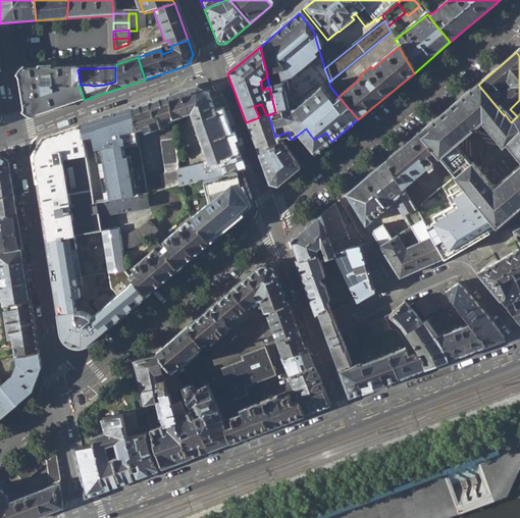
[(81,85),(78,69),(22,70),(17,76),(19,91),(23,113),(30,118),(84,100),(79,86),(81,85)]
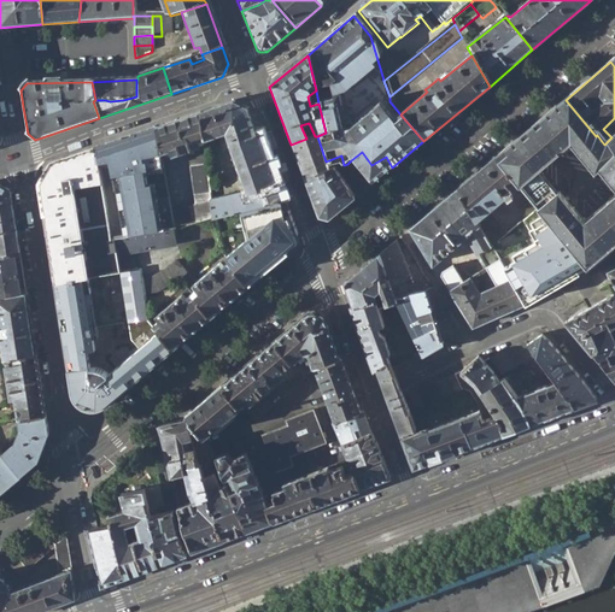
[(566,100),(564,101),(614,162),(614,134),(614,135),(613,136),(611,137),(604,145),(597,135),(596,136),(566,100)]
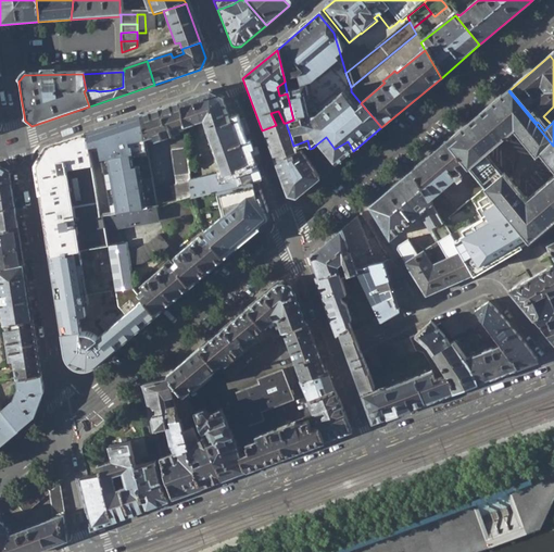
[(443,146),(465,171),(476,184),(481,190),(514,230),(519,237),(526,246),(553,222),(553,146),(508,91),(443,146)]
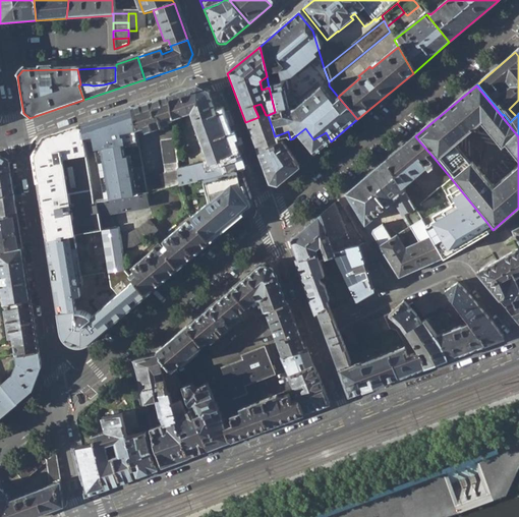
[(195,89),(167,98),(172,122),(188,116),(206,164),(176,171),(177,174),(179,186),(239,172),(218,115),(214,116),(207,94),(195,89)]
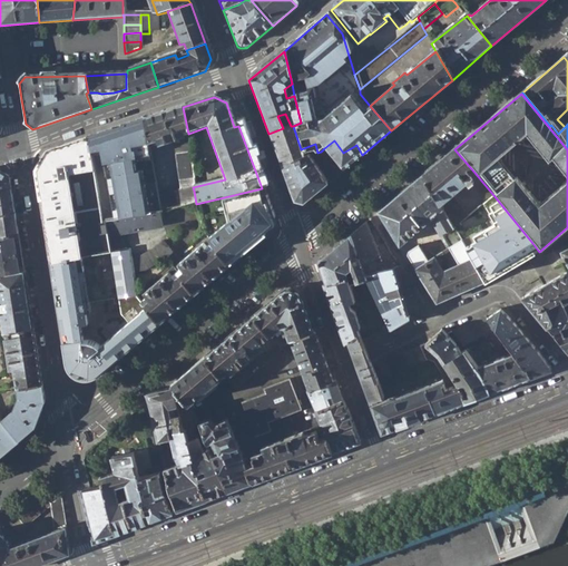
[(183,107),(142,122),(147,150),(156,147),(156,148),(184,139),(183,138),(188,137),(188,134),(183,107)]
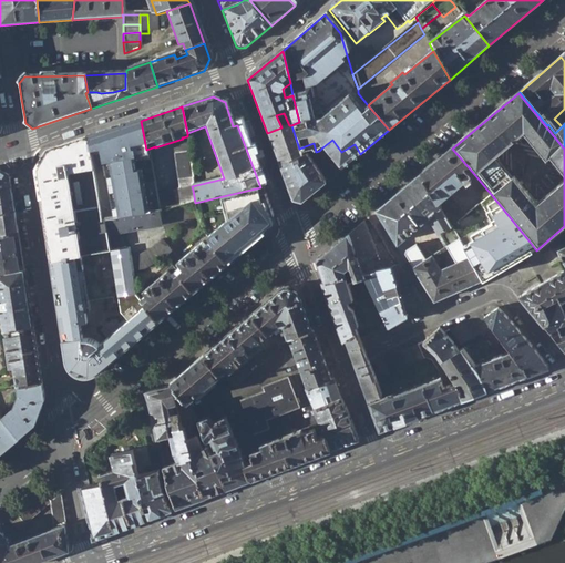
[(141,121),(85,140),(89,154),(99,152),(101,167),(104,190),(106,201),(109,221),(115,219),(125,218),(149,214),(141,172),(134,173),(133,161),(149,159),(146,150),(141,121)]
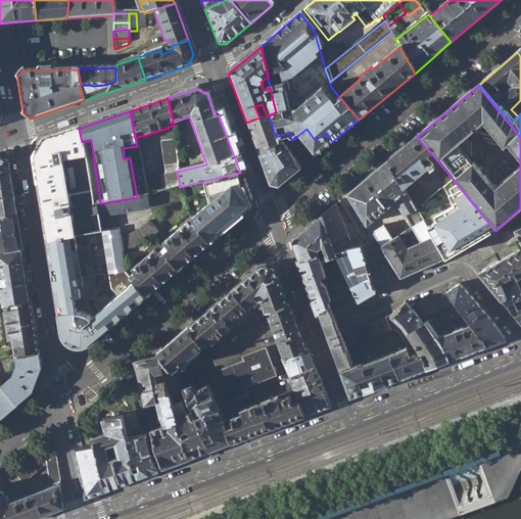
[(246,123),(256,152),(279,144),(276,137),(269,115),(267,115),(259,118),(246,123)]
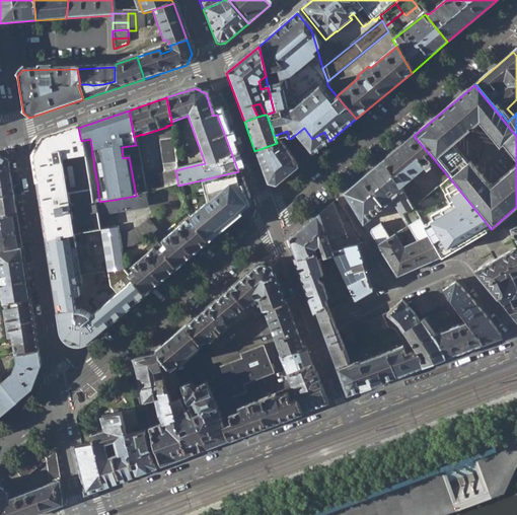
[(98,229),(97,225),(94,207),(91,208),(81,141),(78,128),(42,141),(30,157),(44,240),(74,234),(98,229)]
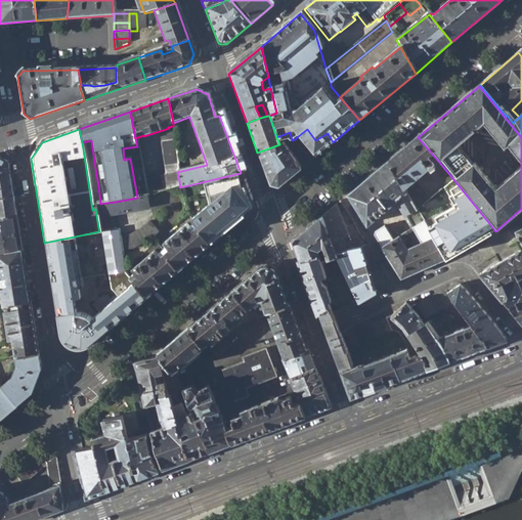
[(315,157),(322,150),(315,140),(307,129),(298,136),(315,157)]
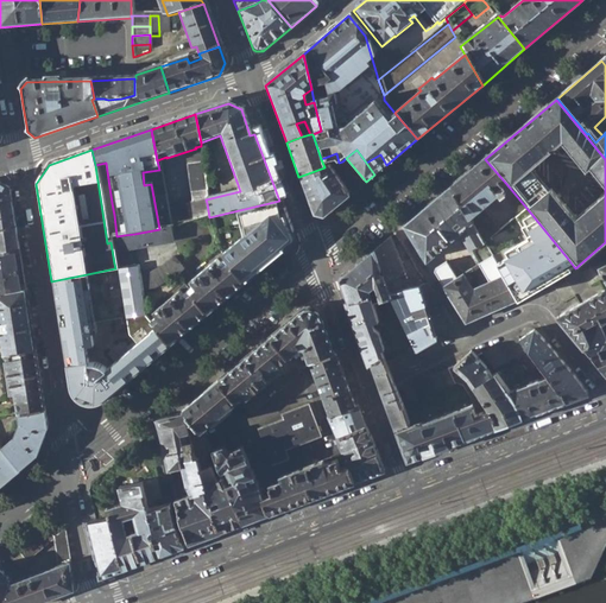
[(328,166),(339,163),(336,153),(321,159),(324,167),(328,166)]
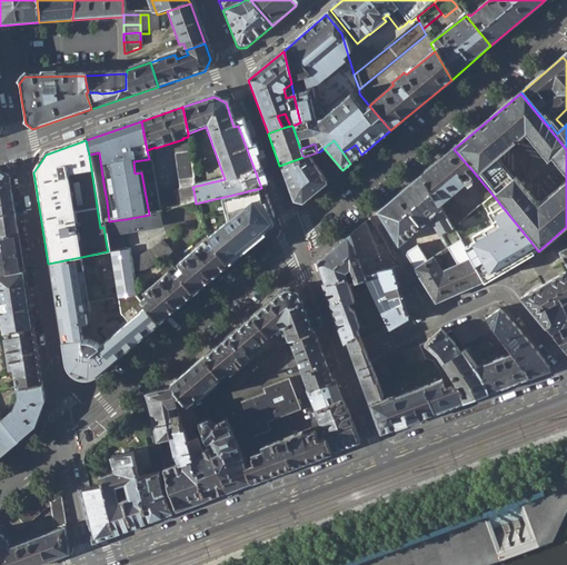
[(350,164),(361,155),(356,145),(342,152),(350,164)]
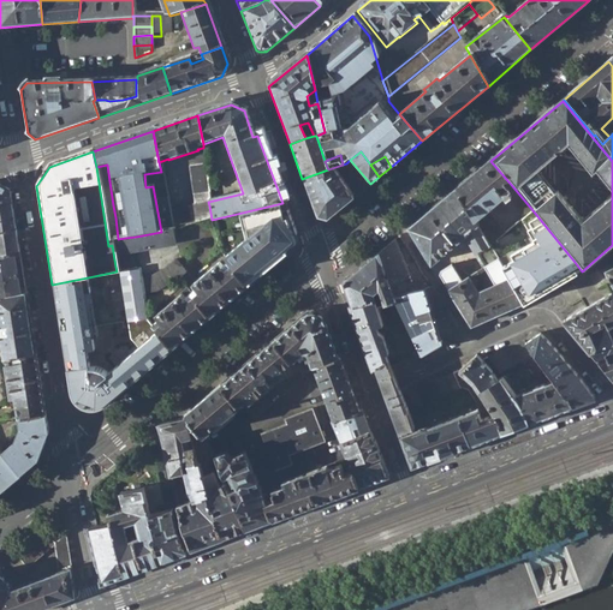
[(491,161),(452,193),(471,226),(515,189),(491,161)]
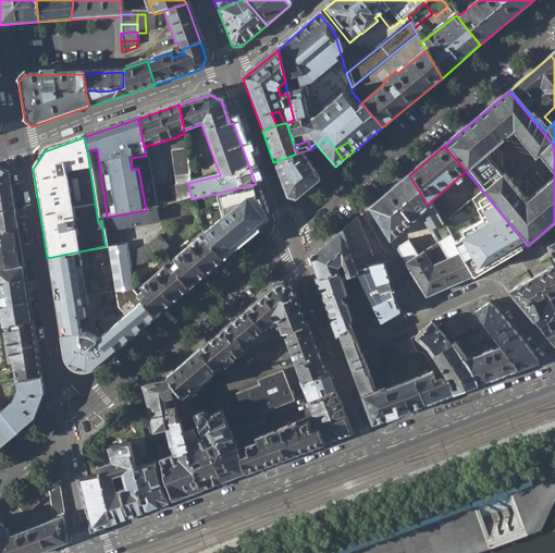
[(186,161),(186,158),(186,151),(170,154),(171,163),(186,161)]
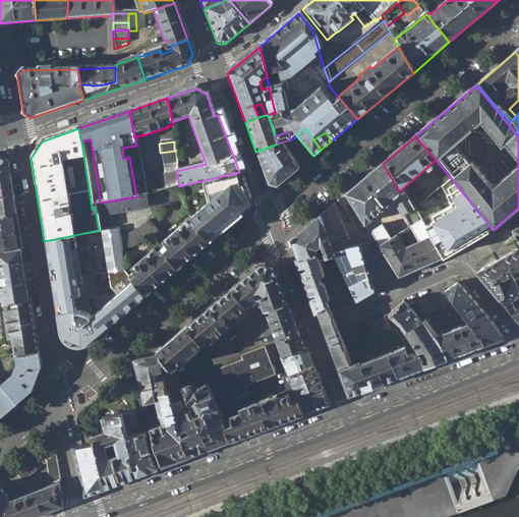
[(297,169),(281,142),(278,144),(255,152),(269,185),(276,187),(297,169)]
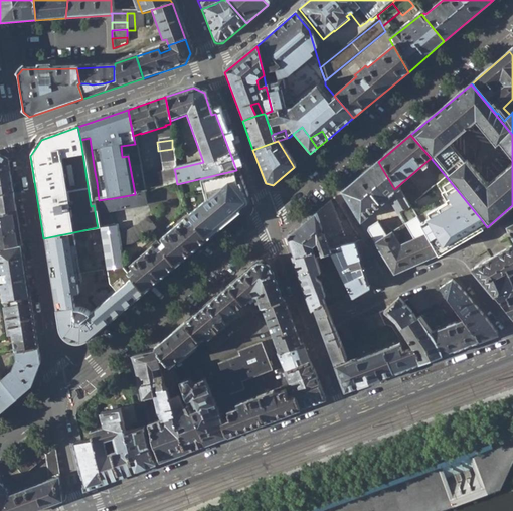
[(173,157),(172,149),(158,151),(159,159),(173,157)]
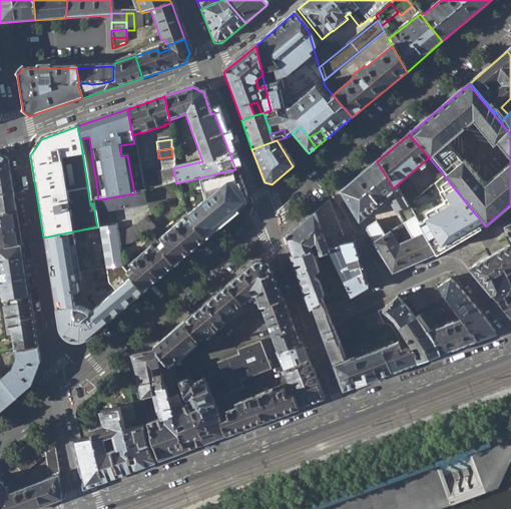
[(0,216),(15,214),(7,161),(0,156),(0,216)]
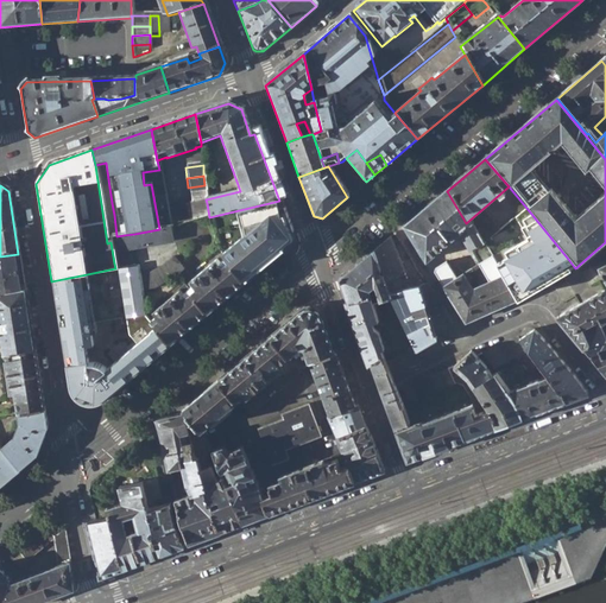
[(206,195),(204,185),(188,188),(189,196),(206,195)]
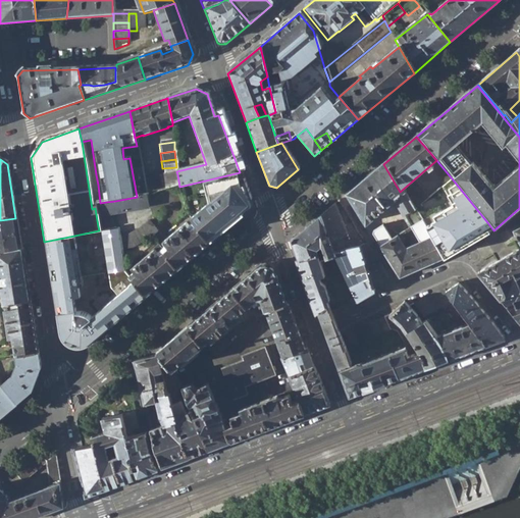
[(402,195),(400,192),(383,164),(345,197),(364,227),(393,203),(408,230),(390,243),(381,227),(370,236),(398,279),(440,261),(427,239),(422,228),(416,218),(412,211),(402,195)]
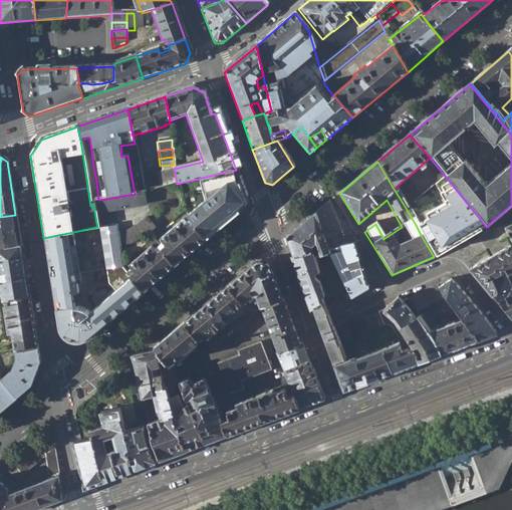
[(175,172),(174,169),(174,165),(160,166),(162,174),(175,172)]
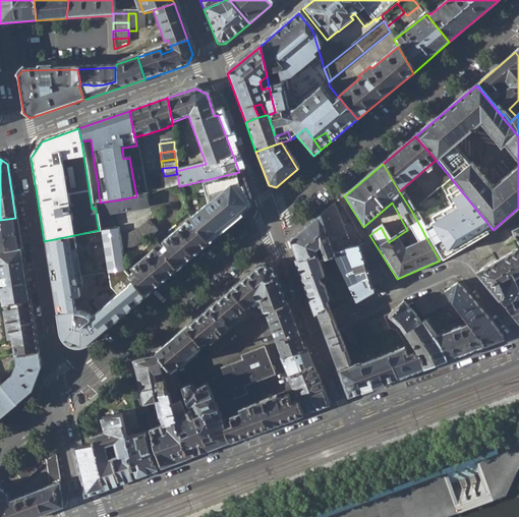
[(187,221),(207,244),(240,217),(249,202),(249,200),(239,172),(179,186),(177,187),(184,218),(187,221)]
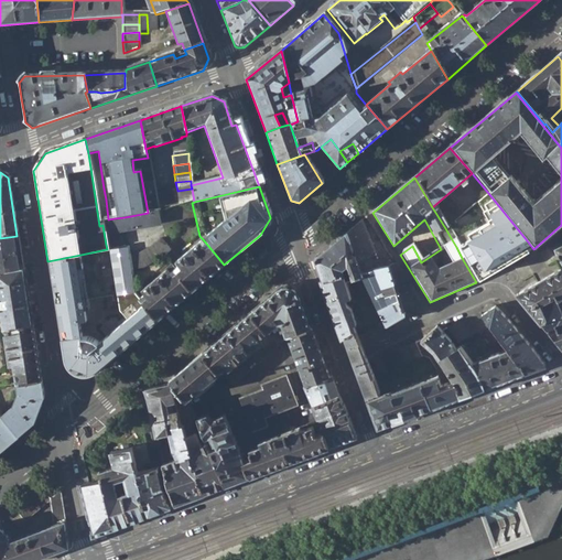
[(177,206),(192,203),(194,202),(192,189),(177,191),(170,193),(177,206)]
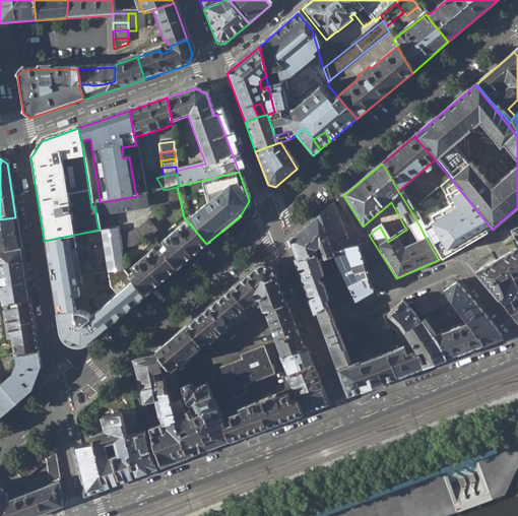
[(154,192),(164,190),(156,178),(150,180),(154,192)]
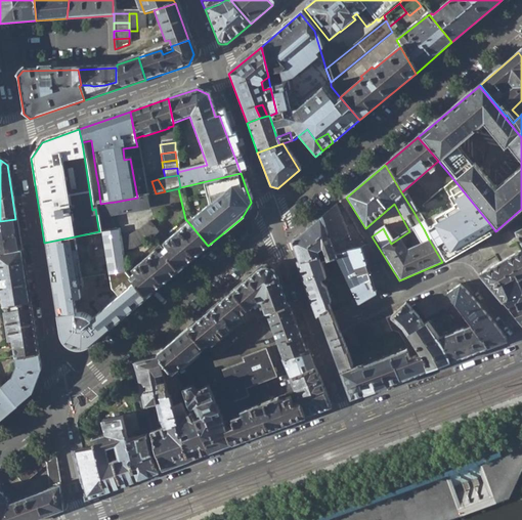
[(442,262),(495,231),(489,223),(484,217),(453,179),(441,189),(452,207),(433,219),(435,223),(424,229),(442,262)]
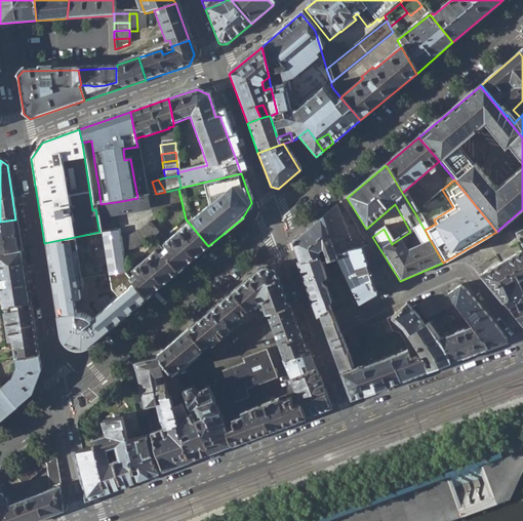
[(146,197),(156,194),(152,182),(144,184),(146,197)]
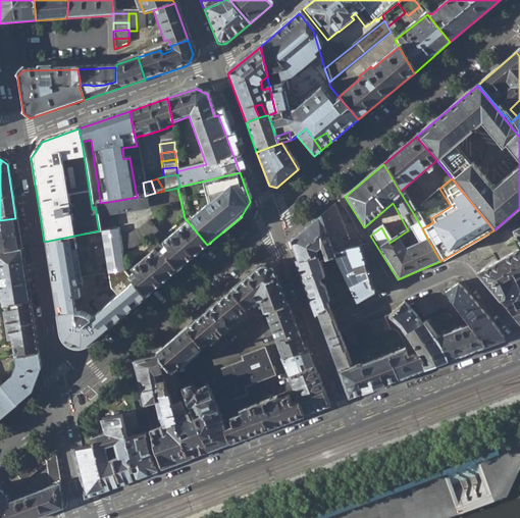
[(95,208),(98,226),(112,223),(114,215),(147,210),(145,196),(137,197),(115,201),(106,202),(100,203),(95,204),(95,208)]
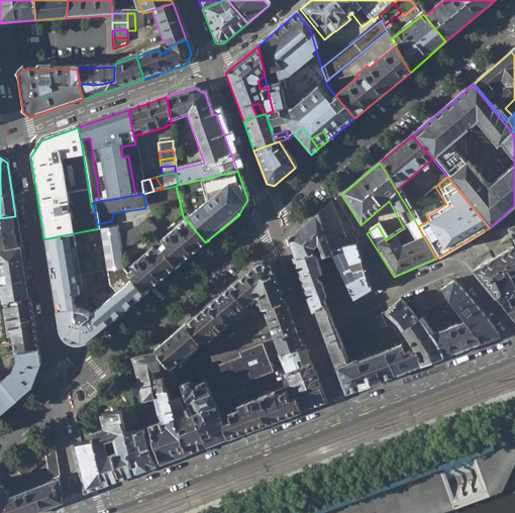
[(329,205),(314,217),(324,239),(341,232),(329,205)]
